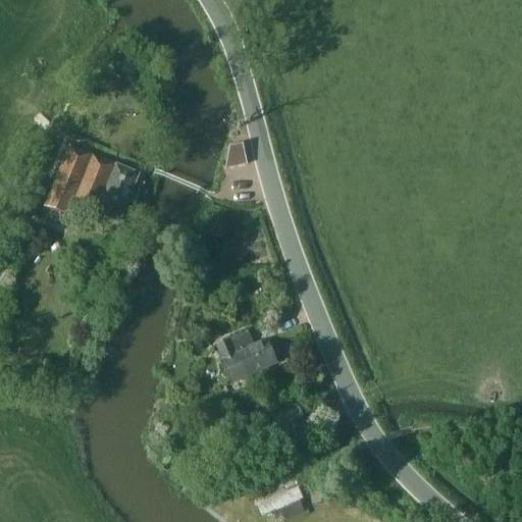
[(138,179),(68,151),(44,209),(66,218),(73,203),(120,222),(138,179)]
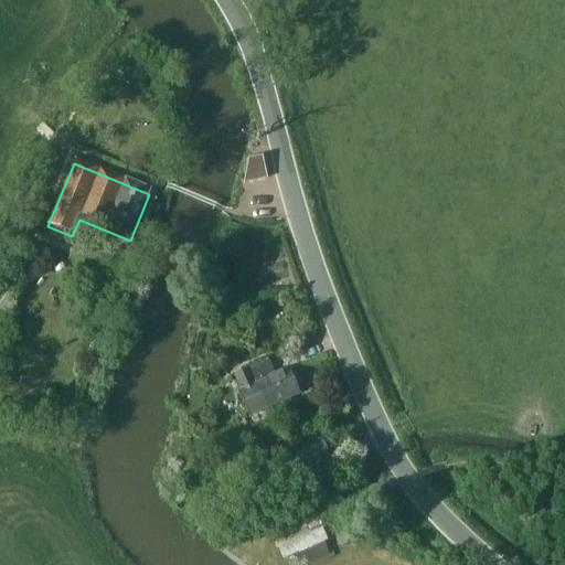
[(275,371),(268,356),(235,371),(243,388),(237,392),(248,418),(302,395),(289,364),(275,371)]
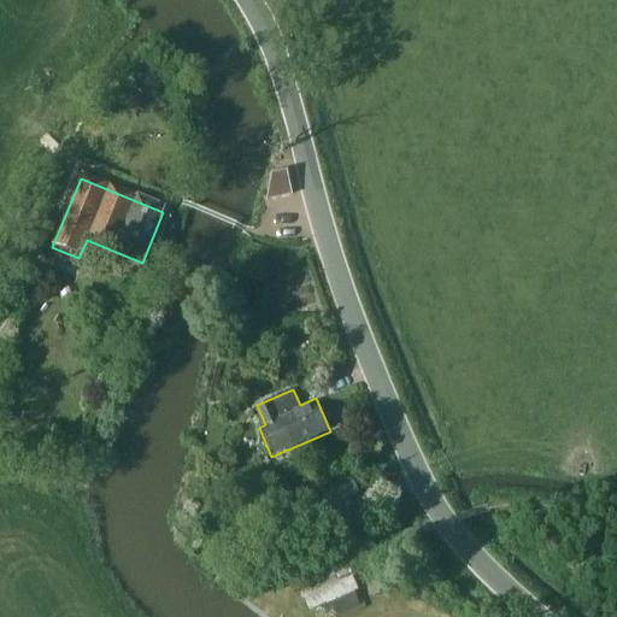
[(76,465),(87,459),(80,447),(69,454),(76,465)]
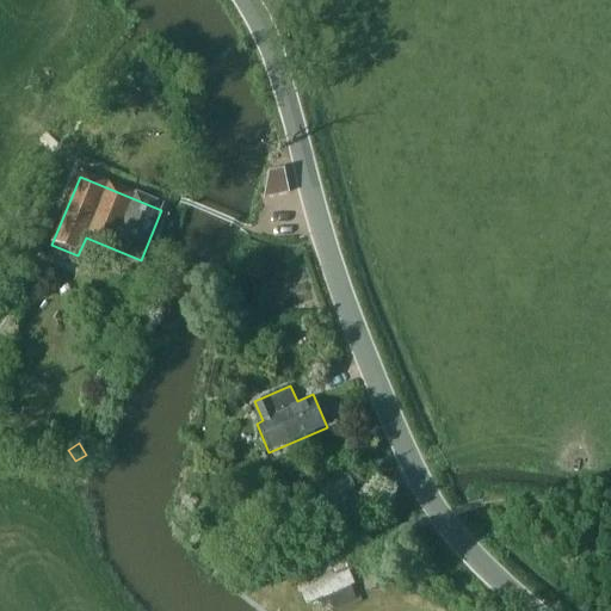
[(360,508),(347,476),(319,488),(332,520),(360,508)]
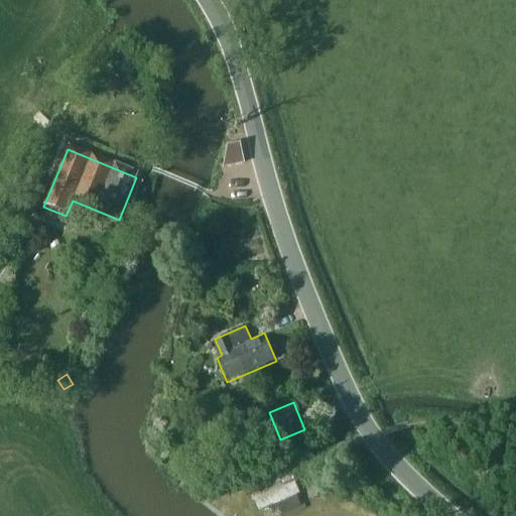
[(309,500),(329,496),(326,480),(306,483),(309,500)]
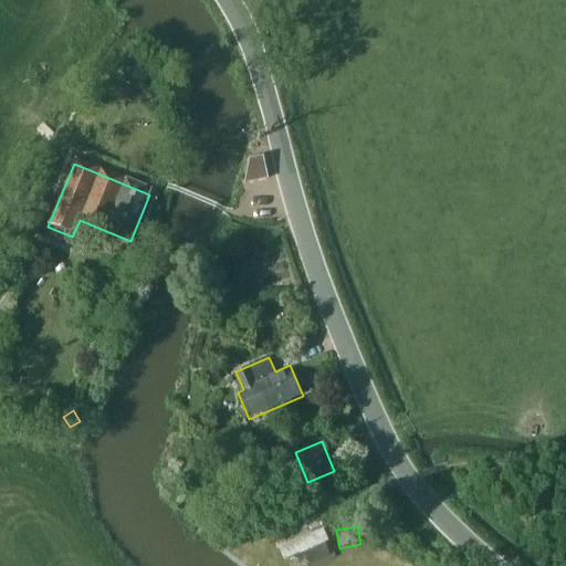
[(282,543),(285,557),(311,552),(313,561),(335,556),(329,531),(282,543)]
